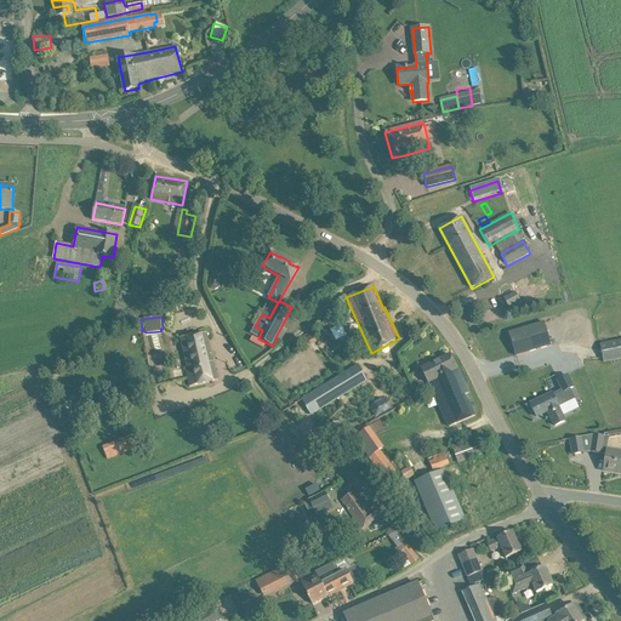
[(543,323),(508,332),(516,357),(551,347),(543,323)]
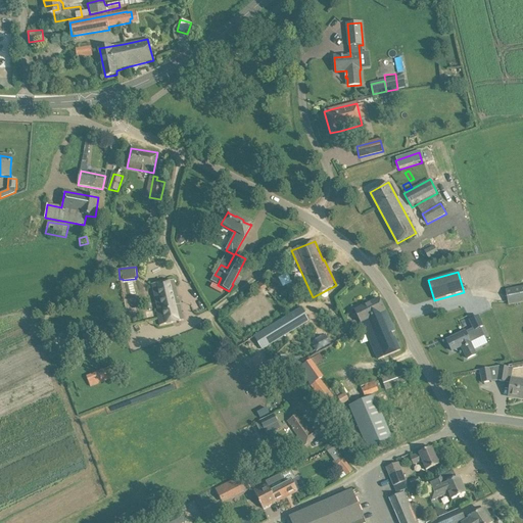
[(163,283),(151,286),(157,313),(156,314),(159,326),(183,320),(174,281),(163,283)]
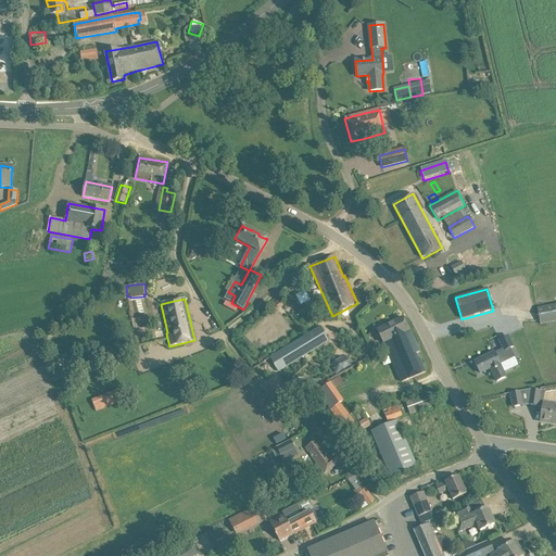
[(555,303),(538,307),(541,325),(555,321),(555,303)]
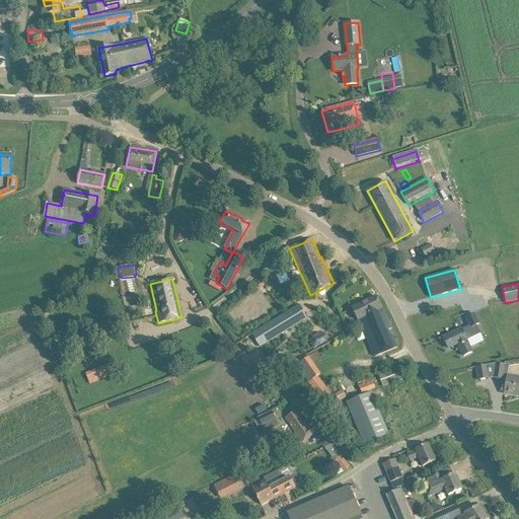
[(376,297),(353,308),(359,319),(360,318),(377,357),(397,348),(391,335),(390,336),(388,330),(391,328),(376,297)]
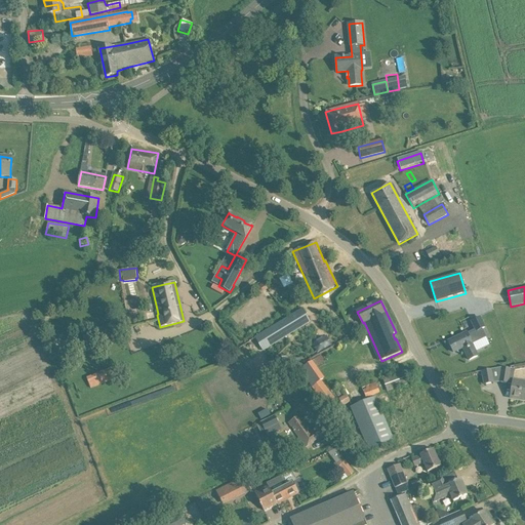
[(264,332),(261,334),(269,347),(272,346),(309,323),(310,322),(303,309),(300,310),(264,332)]
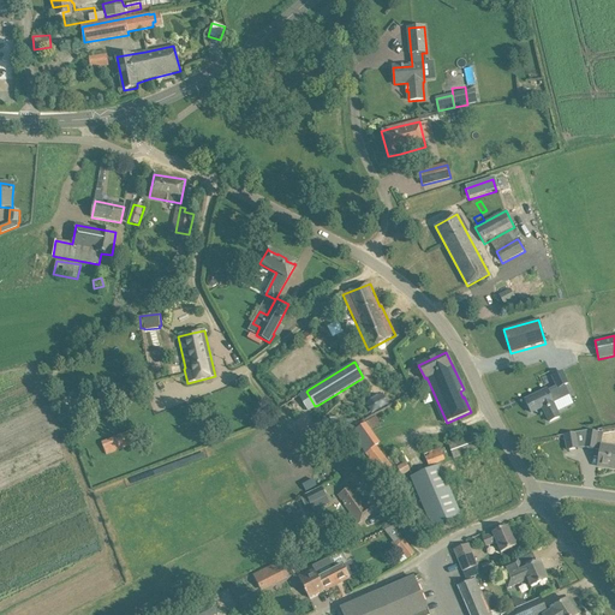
[(547,390),(525,401),(531,413),(543,407),(549,419),(550,422),(559,418),(554,407),(555,406),(554,404),(569,395),(565,386),(566,384),(567,384),(561,372),(553,376),(557,388),(548,392),(547,390)]
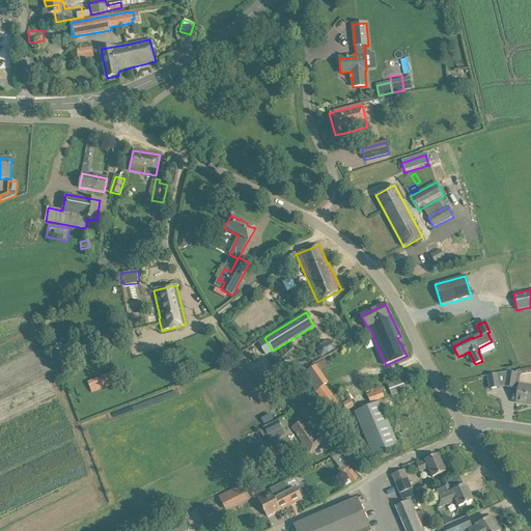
[(355,339),(351,341),(355,347),(359,344),(355,339)]
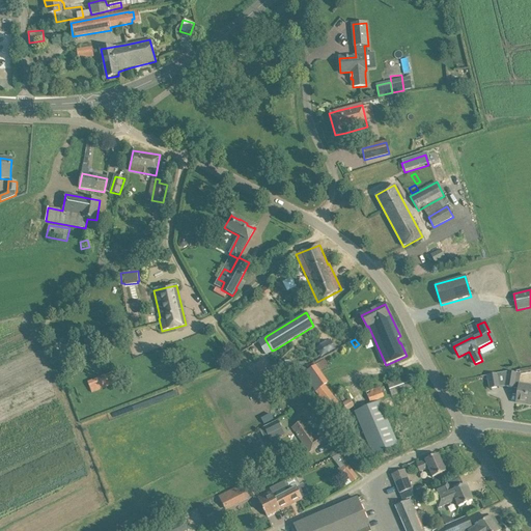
[(87,382),(91,393),(119,383),(117,376),(115,371),(87,382)]
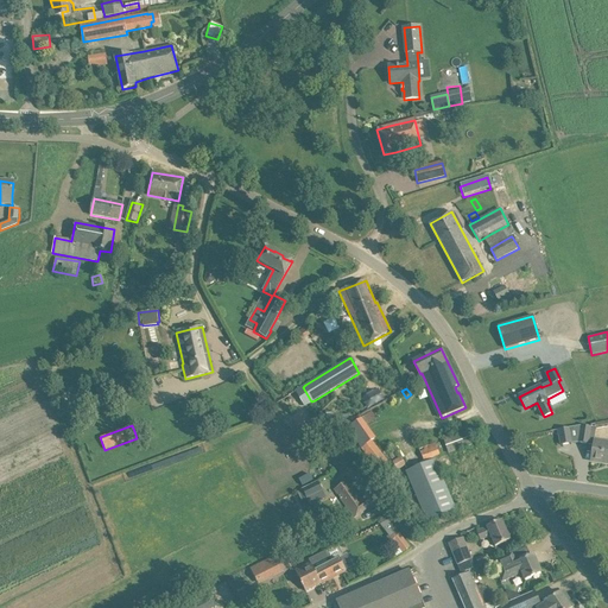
[(578,443),(589,444),(590,435),(594,436),(595,430),(591,429),(593,428),(581,426),(578,443)]
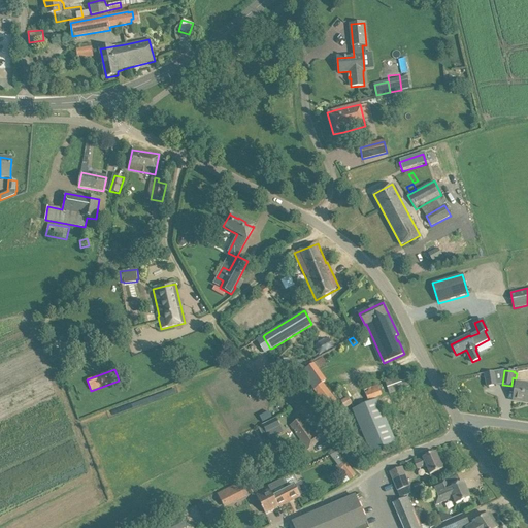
[(494,372),(485,373),(487,387),(496,385),(494,372)]
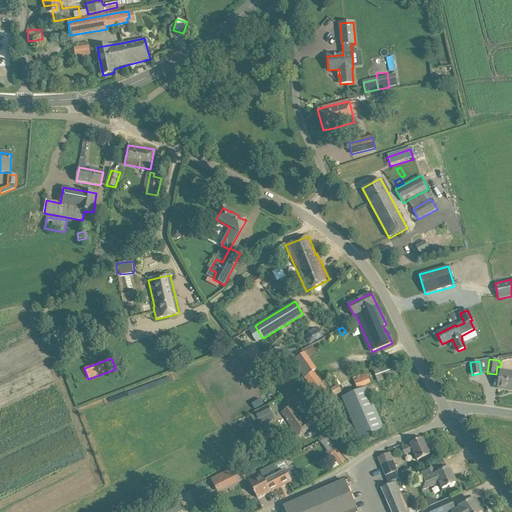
[(378,382),(396,375),(392,364),(374,371),(378,382)]
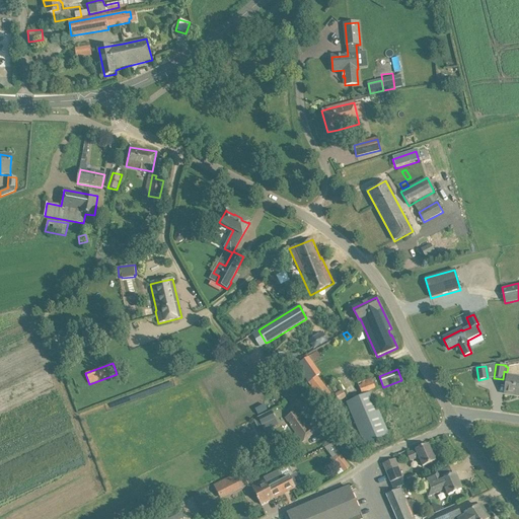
[(518,377),(507,376),(504,393),(518,395),(518,377)]
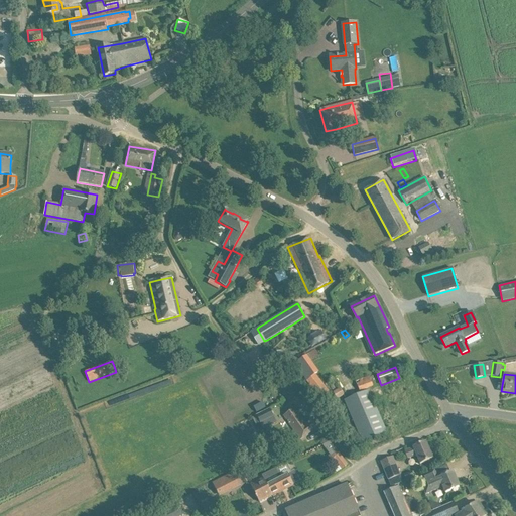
[(360,390),(372,386),(369,377),(356,382),(360,390)]
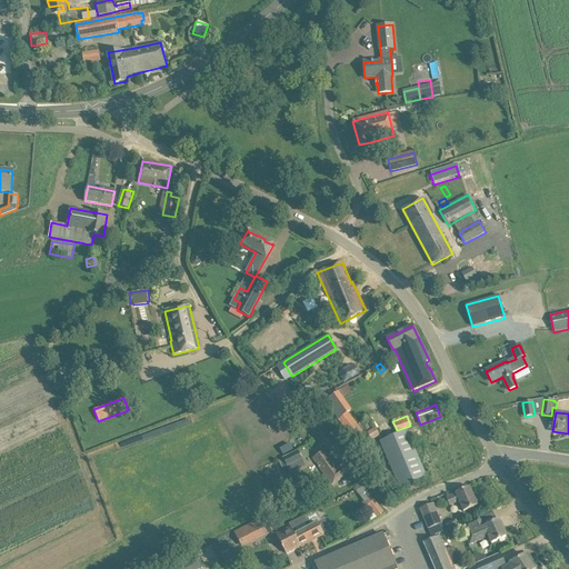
[(367,431),(359,421),(347,431),(356,441),(367,431)]
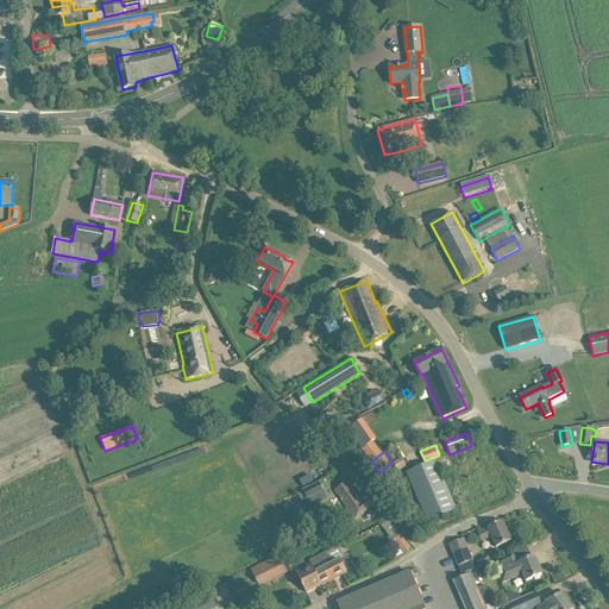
[(397,472),(406,466),(401,459),(393,464),(397,472)]
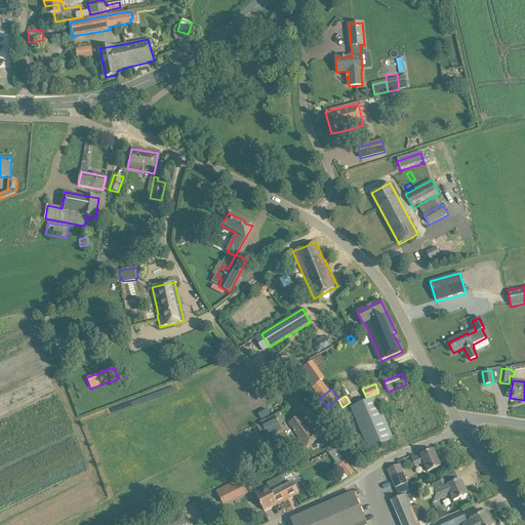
[(375,397),(350,408),(368,450),(394,439),(375,397)]
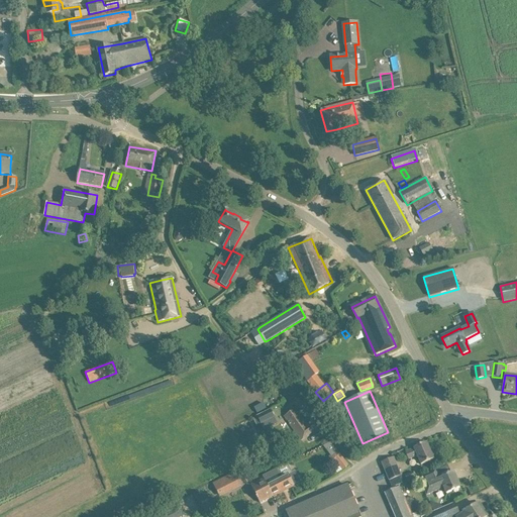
[(306,425),(295,409),(285,416),(302,440),(309,435),(317,429),(311,421),(306,425)]
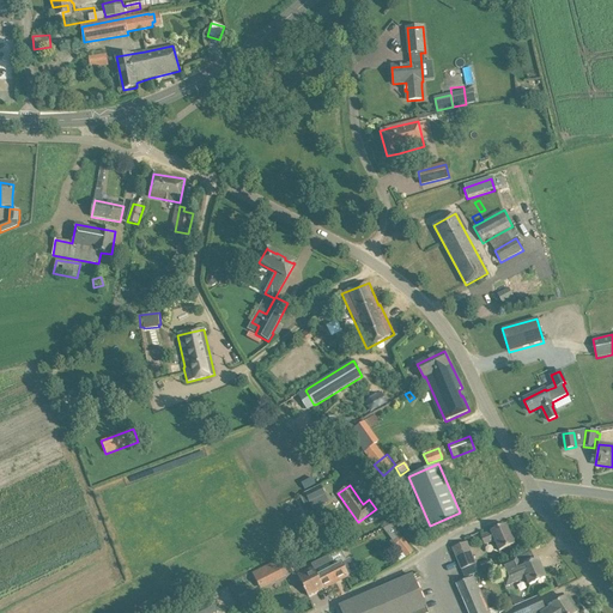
[(299,497),(304,505),(326,495),(322,486),(299,497)]
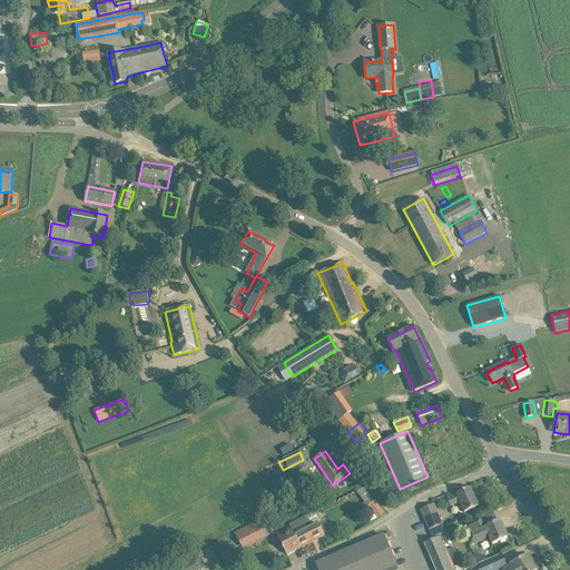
[(470,488),(457,494),(448,499),(451,507),(460,502),(464,512),(479,507),(470,488)]
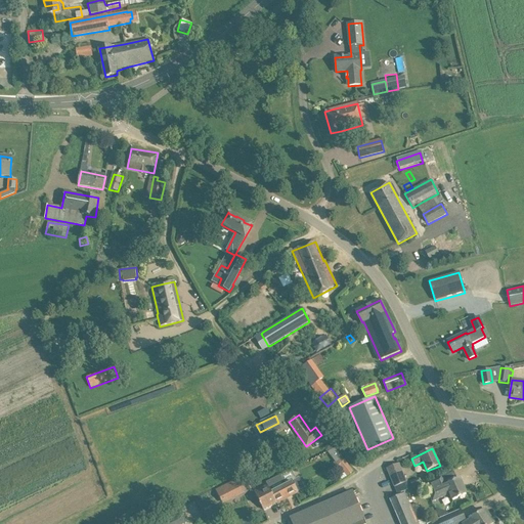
[(348,465),(342,456),(334,464),(340,471),(348,465)]
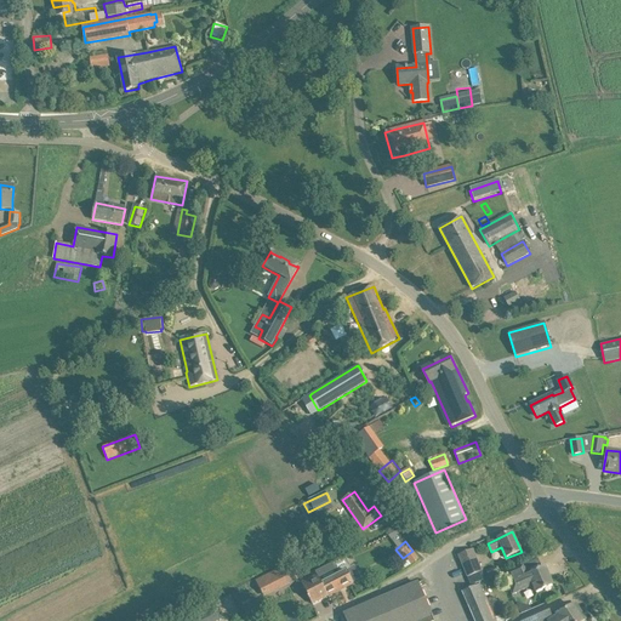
[(482,571),(472,550),(459,556),(469,585),(477,582),(474,575),(482,571)]
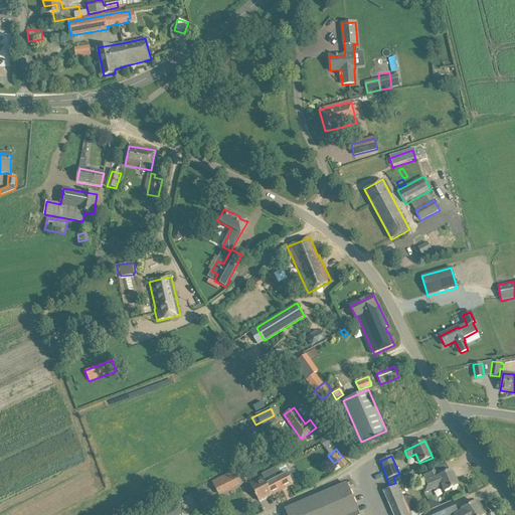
[(263,477),(250,483),(251,483),(256,495),(255,496),(255,498),(256,497),(260,501),(272,495),(292,485),(292,484),(299,481),(294,470),(287,474),(286,473),(281,476),(276,468),(262,475),(263,477)]
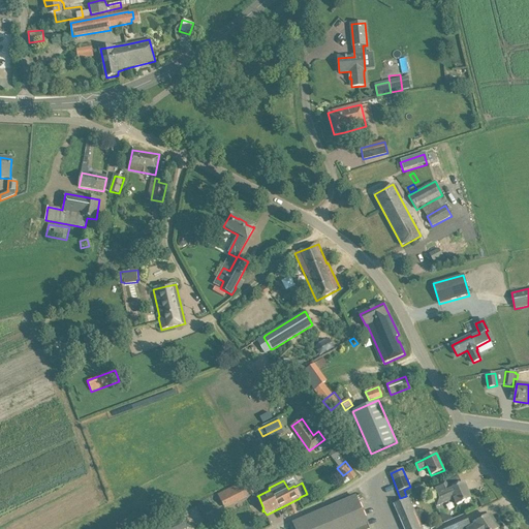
[(464,484),(450,490),(446,481),(429,490),(437,507),(456,500),(458,504),(470,499),(464,484)]
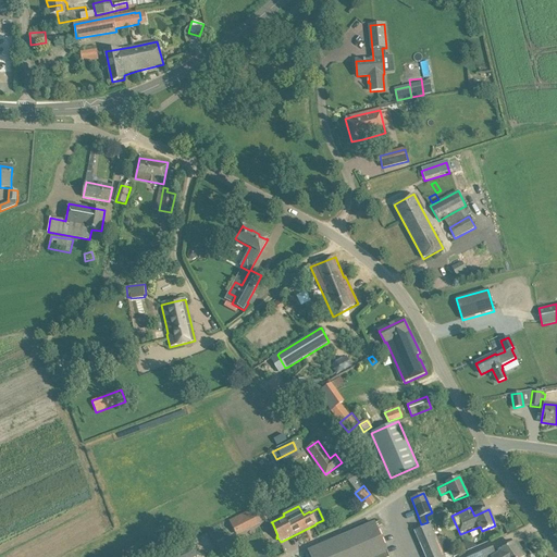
[(254,509),(231,521),(237,533),(260,521),(254,509)]
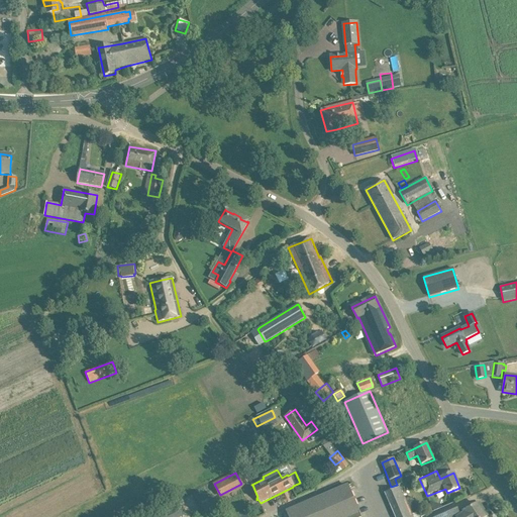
[(353,484),(287,512),(288,516),(360,516),(349,490),(354,488),(353,484)]
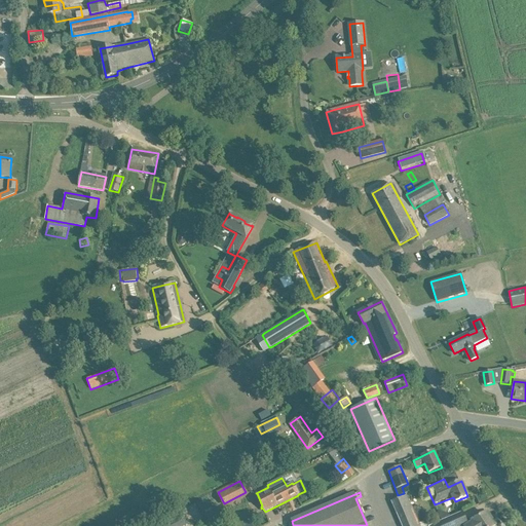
[(401,498),(391,502),(401,523),(402,525),(419,525),(418,523),(425,520),(422,514),(419,506),(412,509),(406,495),(401,498)]
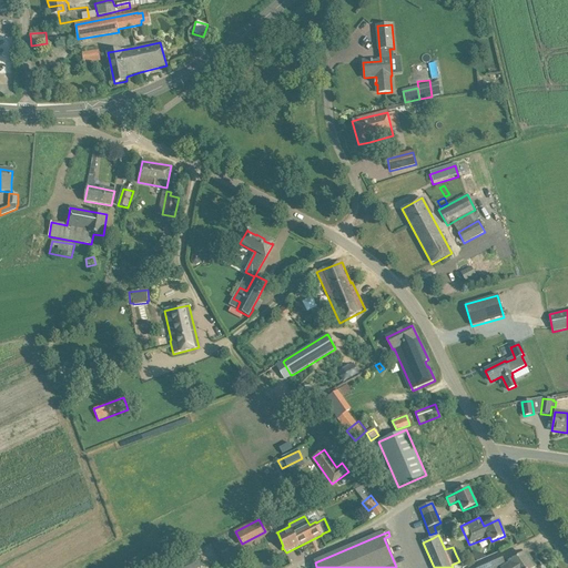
[(200,567),(201,567),(193,551),(175,559),(179,567),(200,567)]
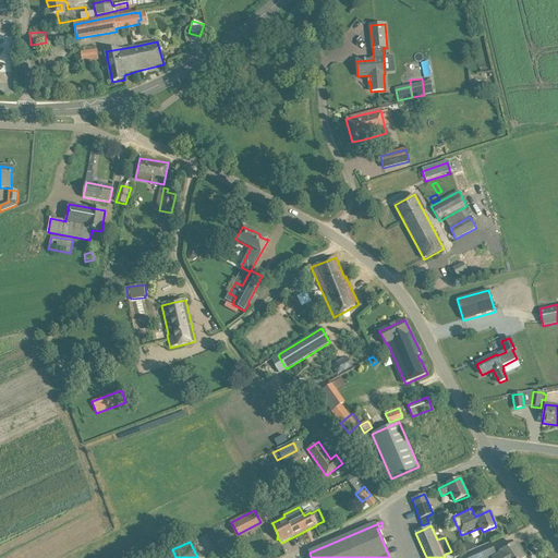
[(490,544),(461,557),(493,557),(496,557),(490,544)]
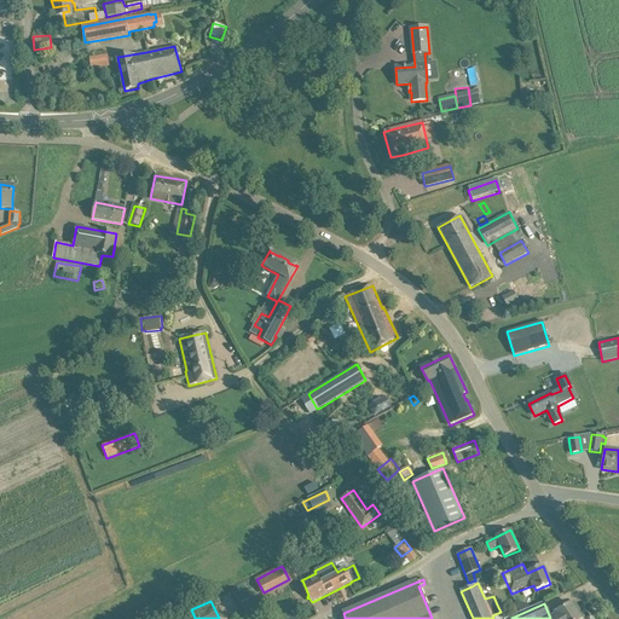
[(550,618),(547,618),(580,618),(583,617),(578,609),(574,609),(571,603),(566,607),(561,611),(556,613),(550,618)]
